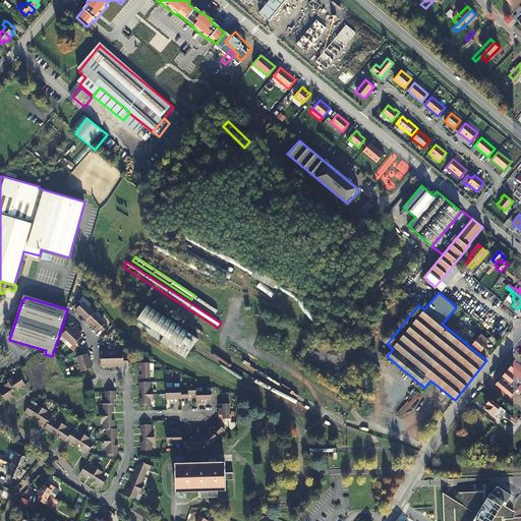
[(78,302),(73,307),(88,321),(87,322),(98,332),(100,330),(103,327),(107,322),(97,311),(96,312),(85,303),(82,305),(78,302)]
